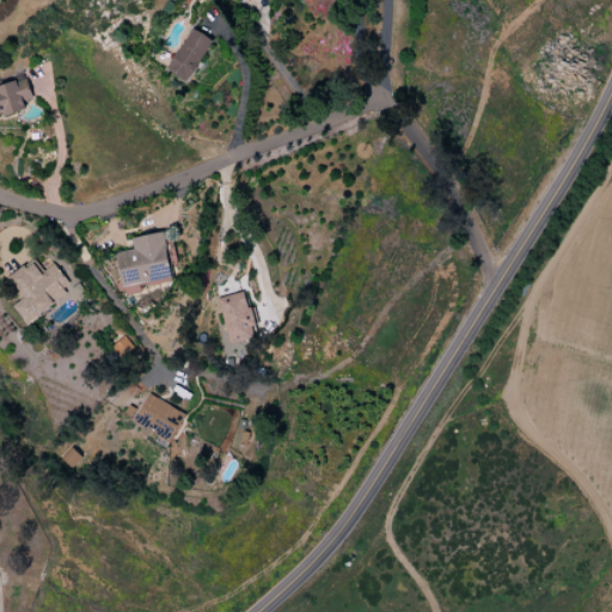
[(212,40),(189,29),(167,71),(189,83),(212,40)]
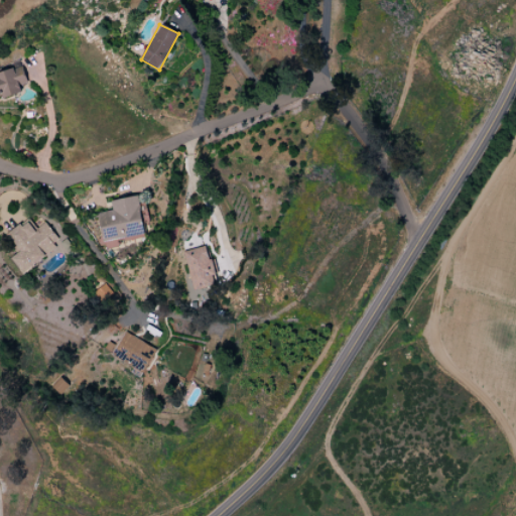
[(27,84),(22,67),(0,73),(0,98),(21,92),(19,86),(27,84)]
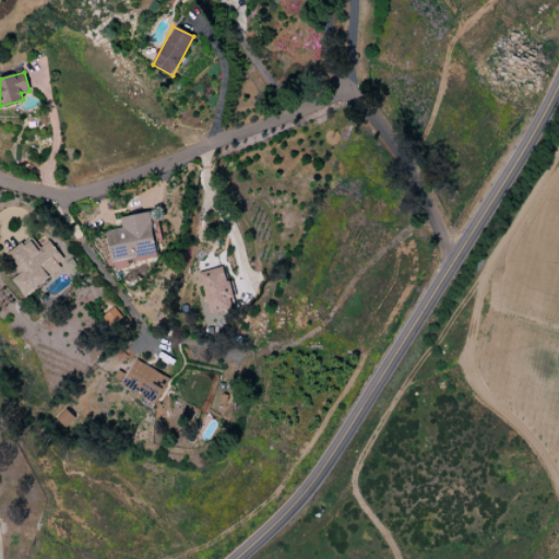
[(119,217),(121,228),(105,230),(110,263),(156,256),(150,212),(119,217)]
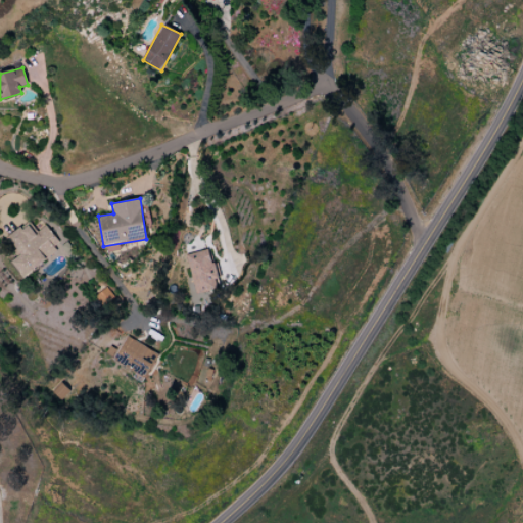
[(45,225),(34,233),(27,223),(7,238),(19,254),(10,262),(21,277),(61,246),(45,225)]
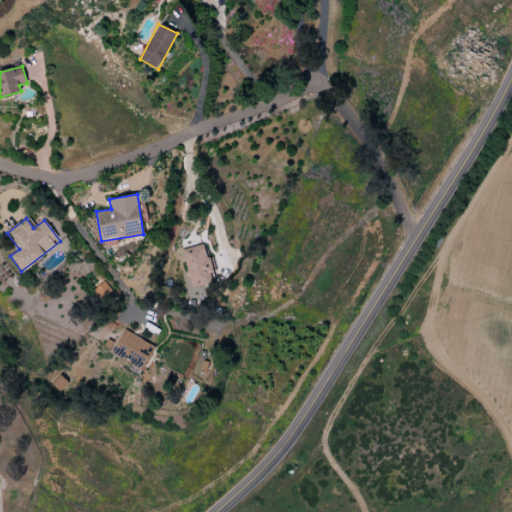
[(214,283),(204,244),(181,250),(192,289),(214,283)]
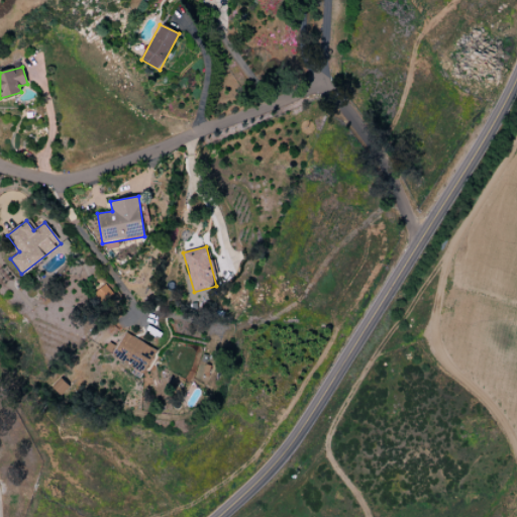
[(93,294),(103,305),(114,296),(104,285),(93,294)]
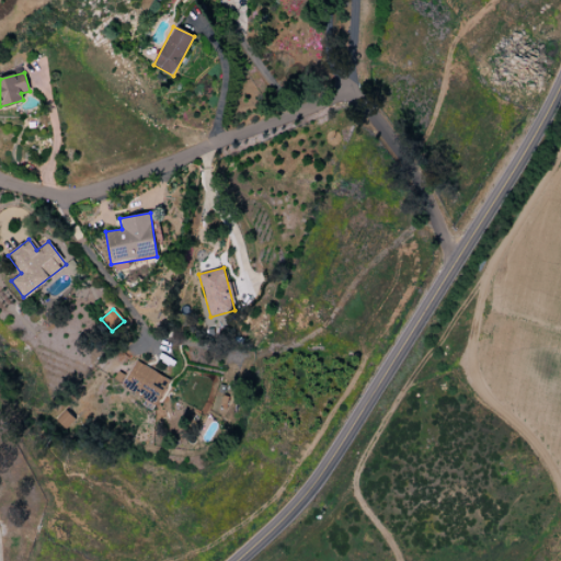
[(169,377),(134,363),(128,376),(117,371),(112,384),(147,399),(144,405),(155,411),(169,377)]
